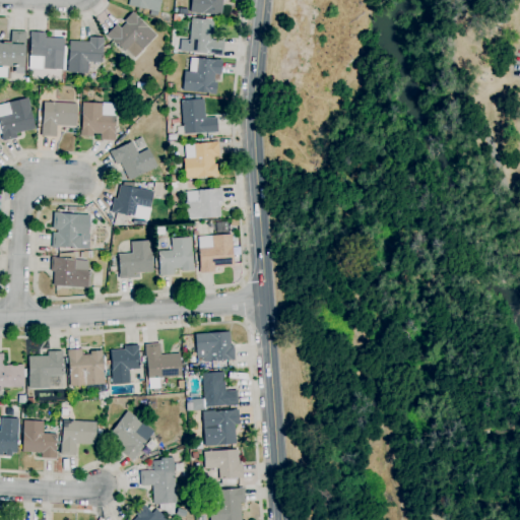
[(160,0),(158,12),(127,6),(128,0),(160,0)]
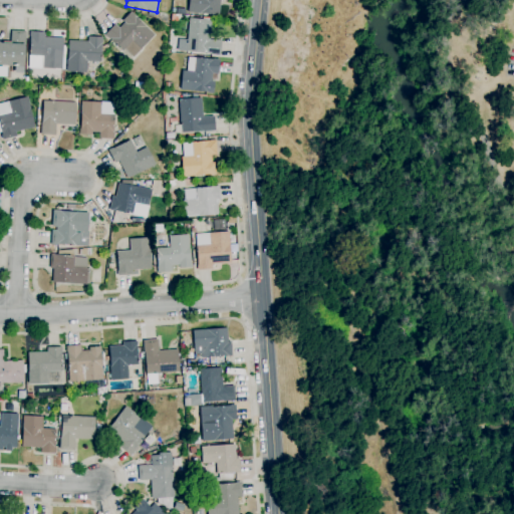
[(219,0),(218,16),(188,12),(189,0),(219,0)]
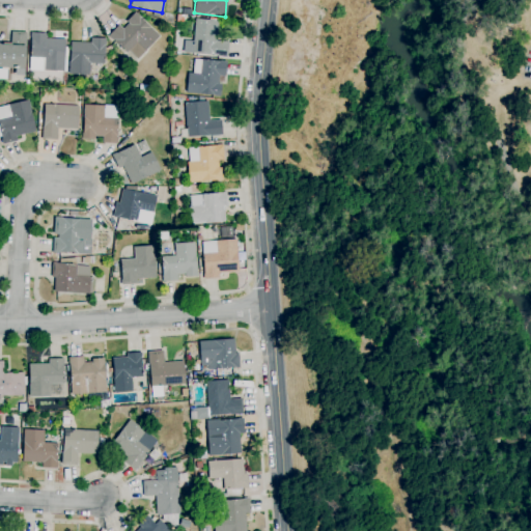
[(137,59),(129,51),(126,54),(108,36),(118,25),(122,30),(129,24),(126,22),(135,12),(139,17),(159,36),(137,59)]
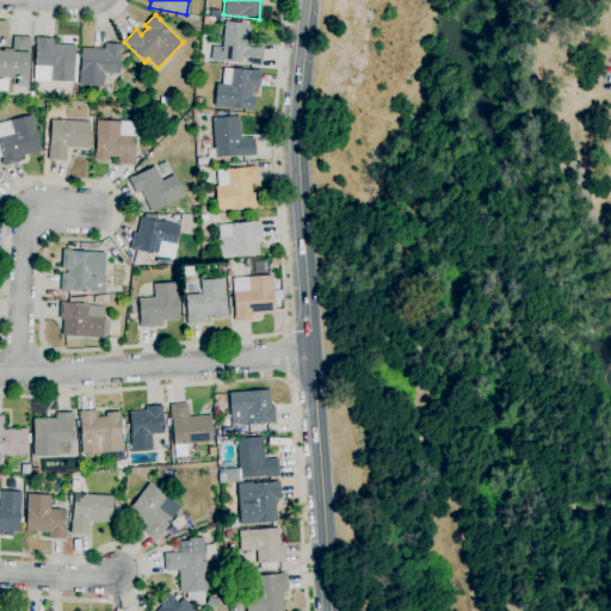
[(260,66),(246,65),(246,63),(221,61),(224,22),(251,24),(248,48),(263,49),(260,66)]
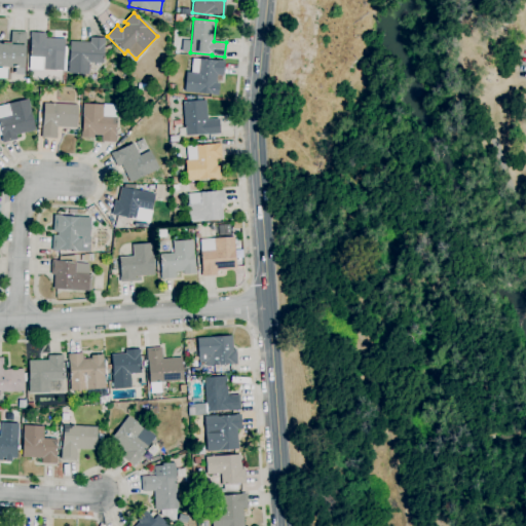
[(24,74),(14,74),(14,68),(7,68),(7,70),(1,69),(1,68),(0,67),(0,44),(10,45),(10,32),(26,33),(24,74)]
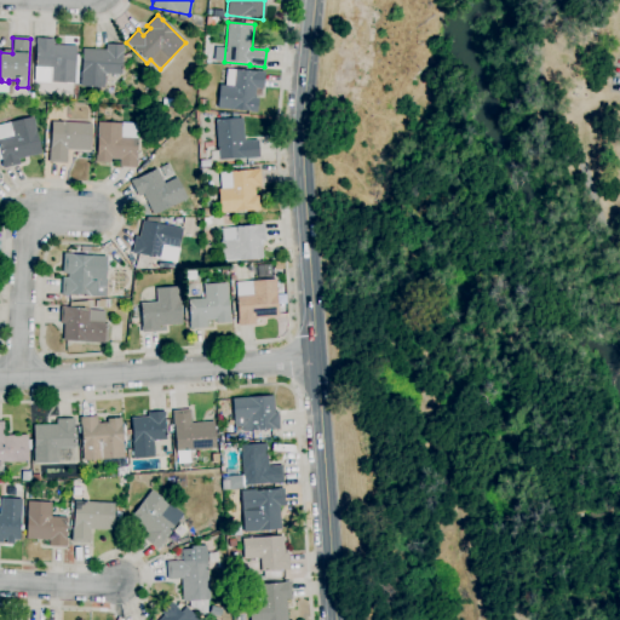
[(74,85),(51,82),(51,84),(34,82),(35,68),(34,68),(36,39),(53,39),(53,45),(76,46),(74,85)]
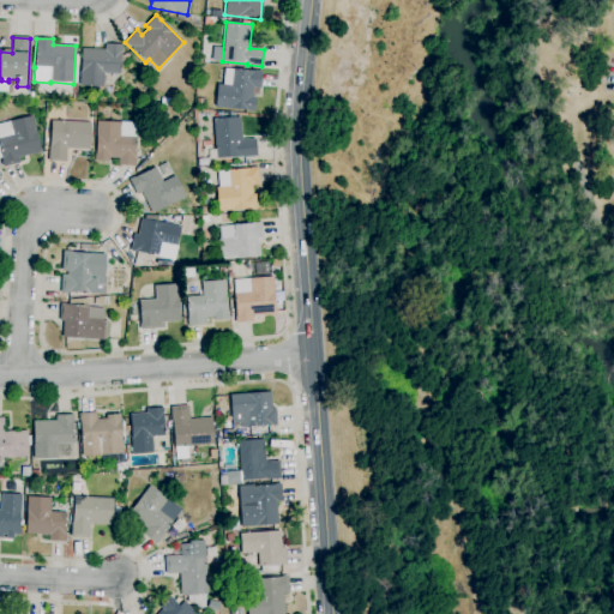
[(103,88),(79,85),(82,48),(104,50),(104,44),(121,46),(120,74),(103,73),(103,88)]
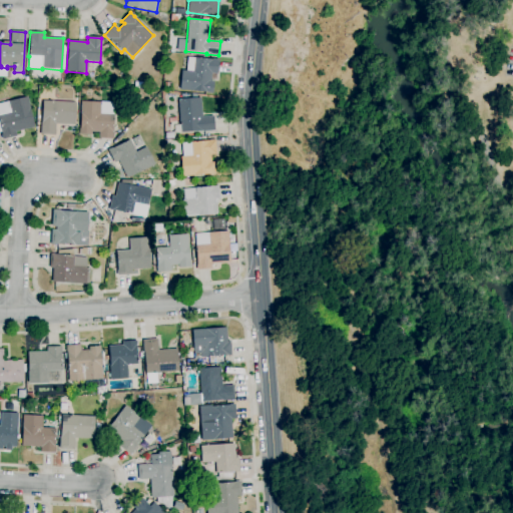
[(212,92),(179,90),(181,71),(186,71),(187,57),(212,60),(212,59),(218,59),(217,74),(211,73),(210,81),(213,81),(212,92)]
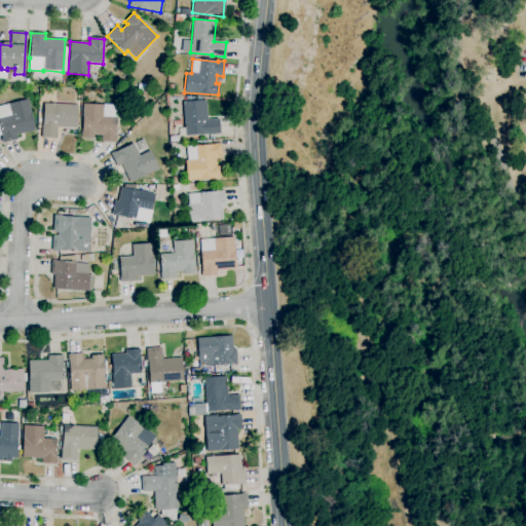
[(2,144),(1,138),(0,136),(0,106),(27,100),(35,130),(15,136),(16,140),(2,144)]
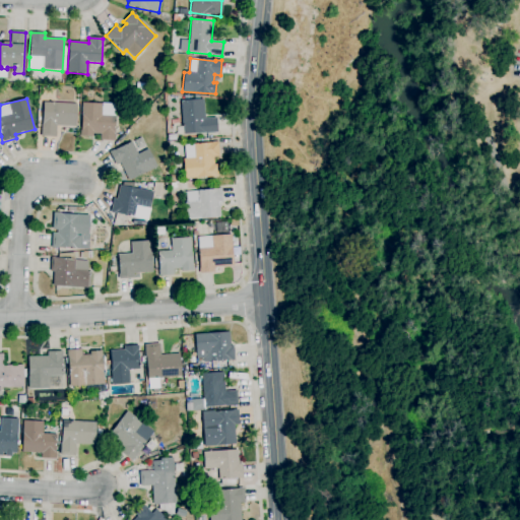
[(184,134),(184,133),(177,134),(177,127),(183,127),(181,101),(203,100),(204,119),(216,118),(217,132),(184,134)]
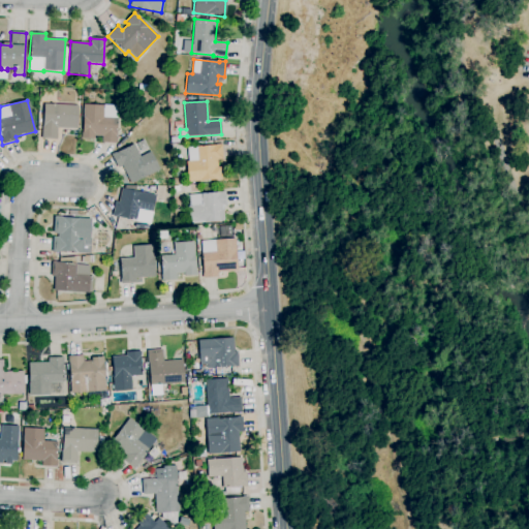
[(57,141),(42,139),(44,104),(79,106),(76,129),(57,127),(57,141)]
